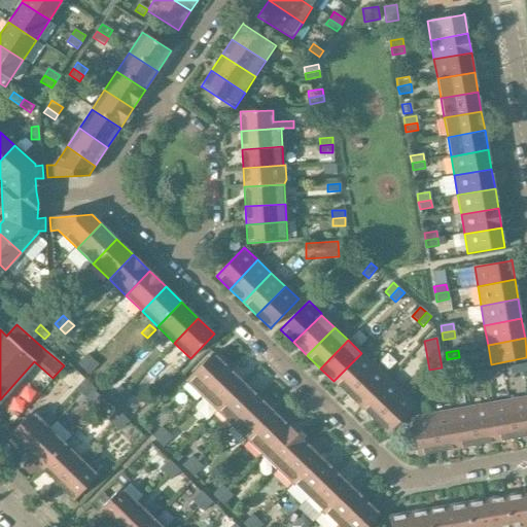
[(213,353),(186,381),(202,396),(229,369),(213,353)]
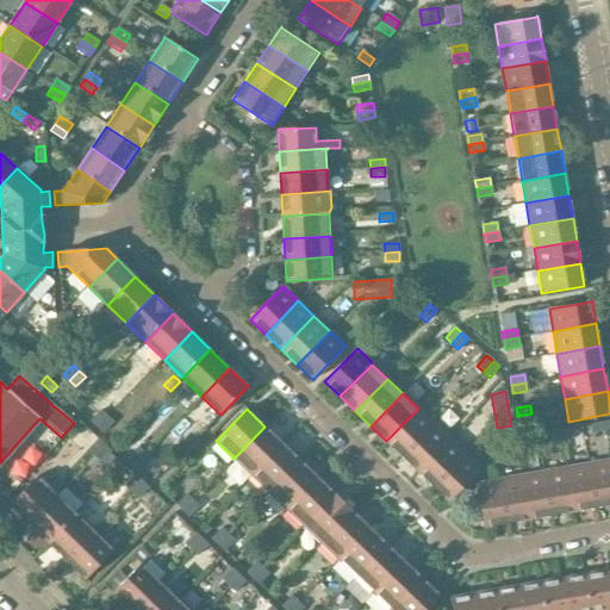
[(418,409),(386,441),(403,456),(434,423),(418,409)]
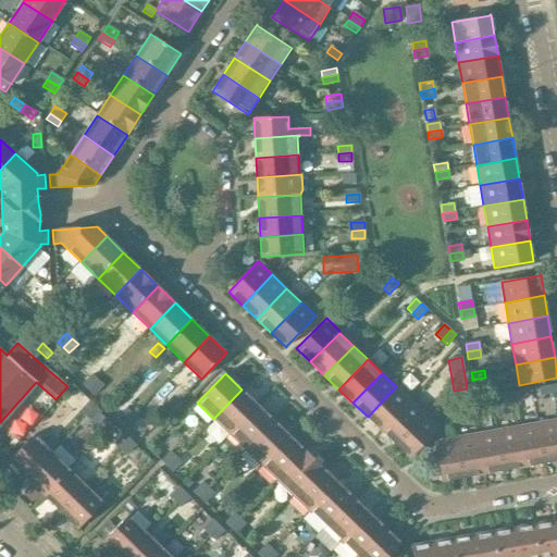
[(83,384),(88,390),(97,381),(91,375),(83,384)]
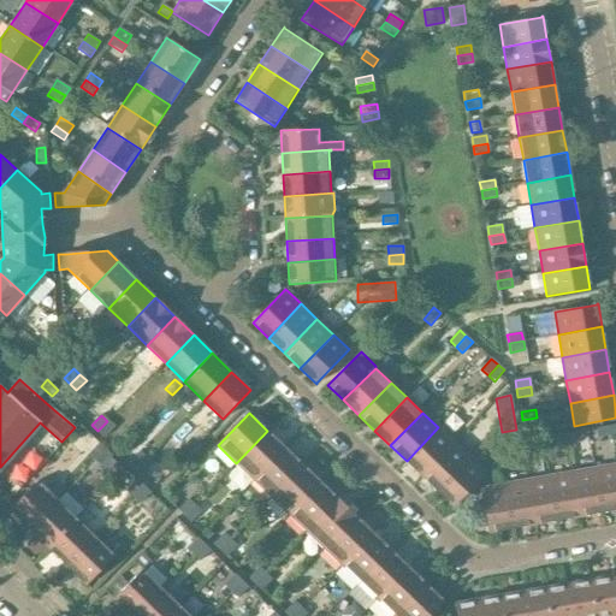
[(107,421),(98,431),(104,437),(114,427),(107,421)]
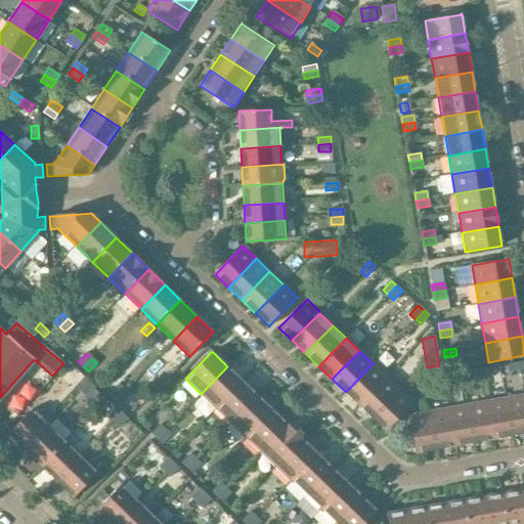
[(508,373),(520,369),(519,362),(507,364),(508,373)]
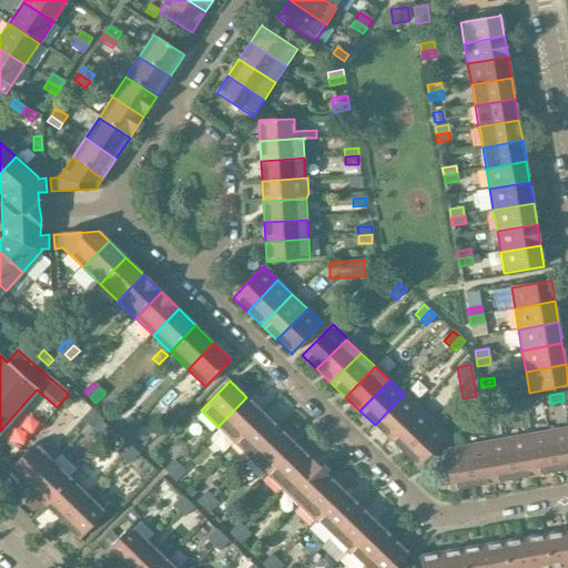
[(404,394),(375,425),(389,439),(419,408),(404,394)]
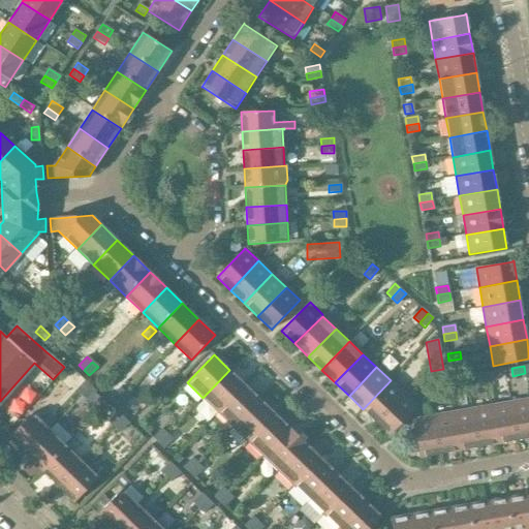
[(229,370),(203,398),(217,412),(245,384),(229,370)]
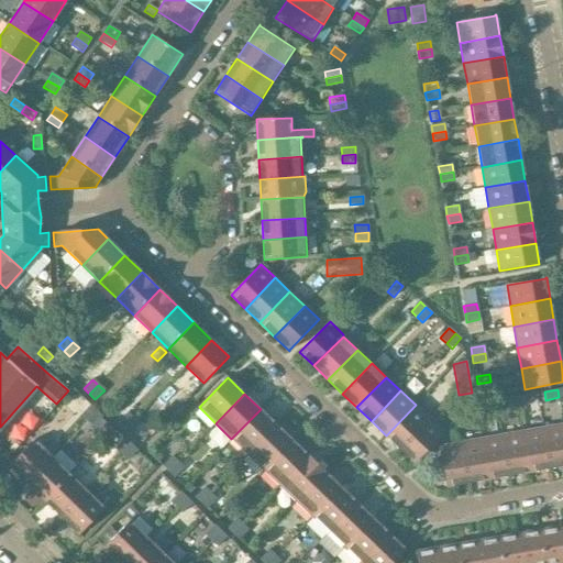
[(529,395),(516,397),(518,405),(530,403),(529,395)]
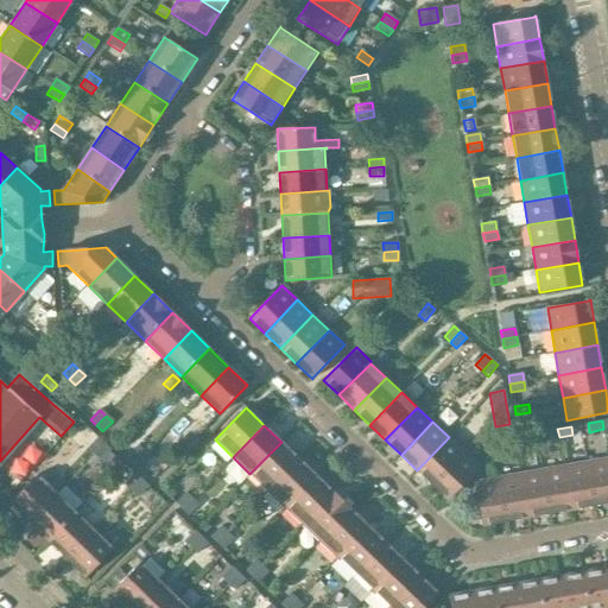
[(545,439),(559,437),(557,429),(543,431),(545,439)]
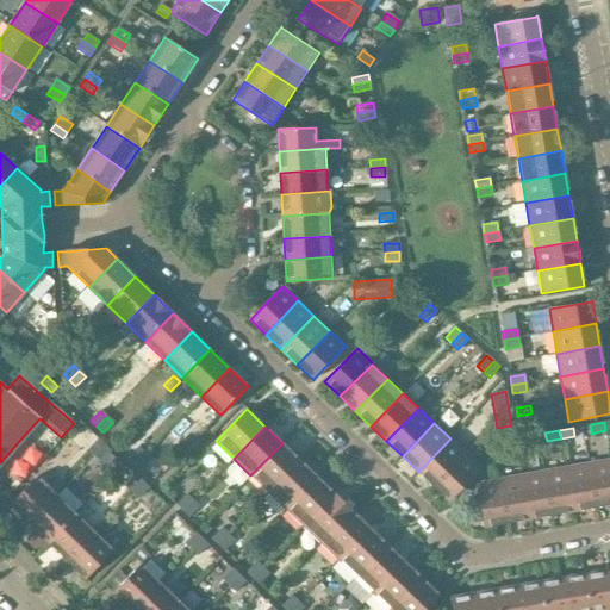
[(539,443),(537,434),(523,436),(524,446),(539,443)]
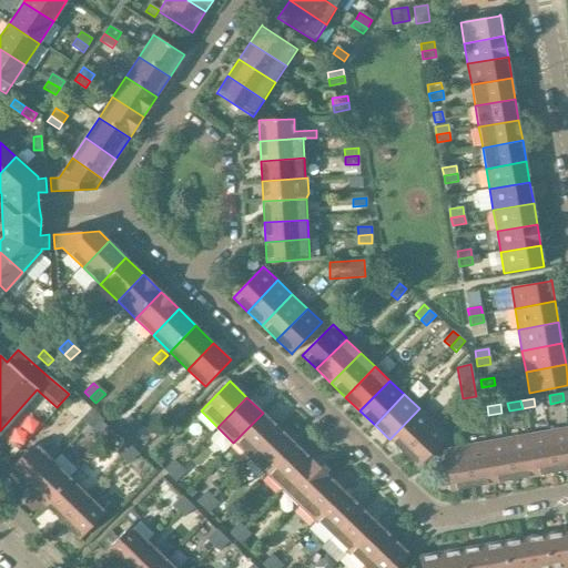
[(419,408),(389,439),(404,454),(434,422),(419,408)]
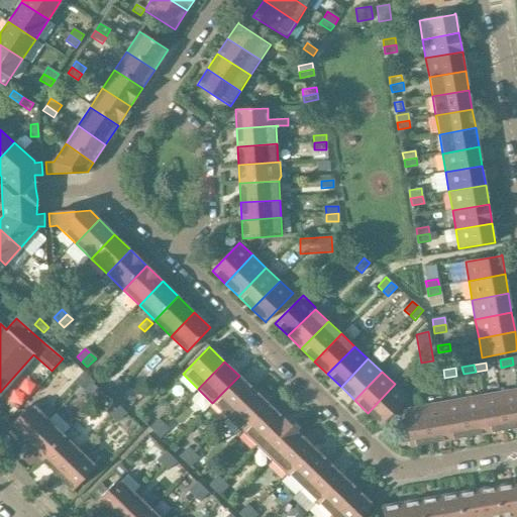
[(75,382),(80,387),(88,378),(83,373),(75,382)]
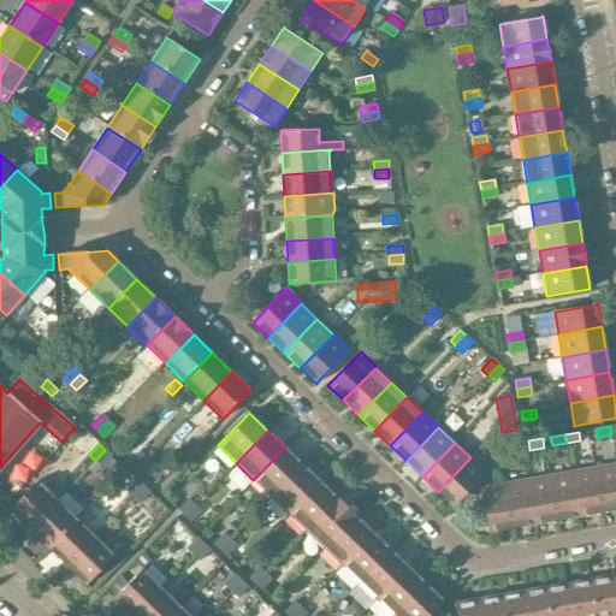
[(285,448),(253,480),(262,489),(271,497),(302,465),(294,456),(285,448)]
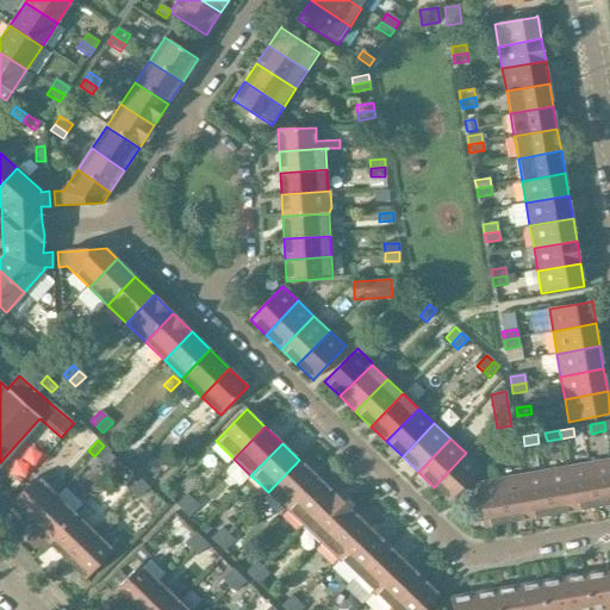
[(104,446),(94,456),(100,462),(111,452),(104,446)]
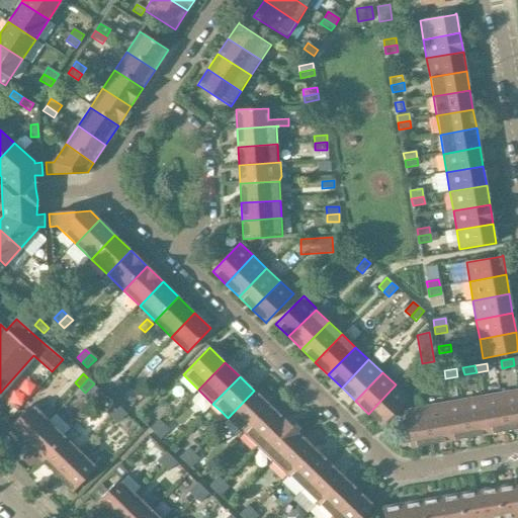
[(108,389),(113,394),(122,385),(117,379),(108,389)]
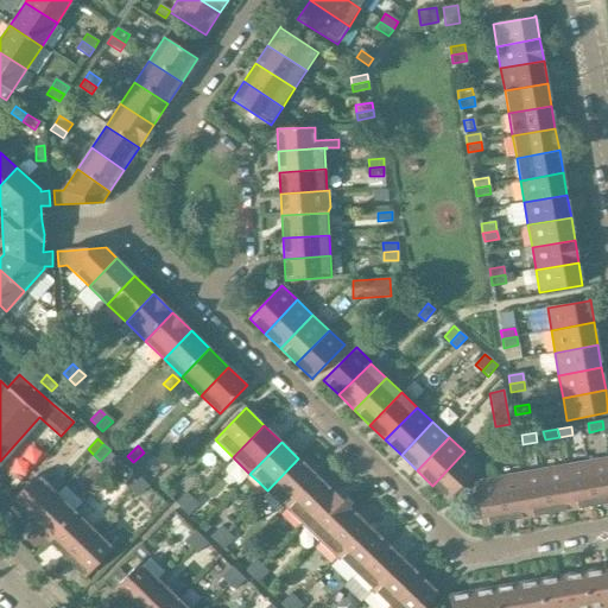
[(464,451),(432,486),(448,500),(449,500),(448,499),(480,467),(464,451)]
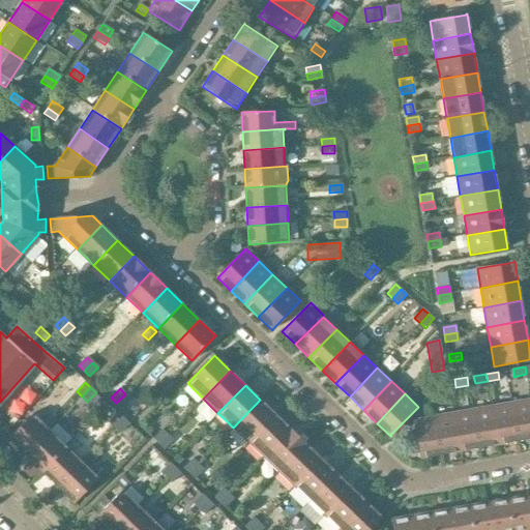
[(125,394),(116,403),(122,408),(130,400),(125,394)]
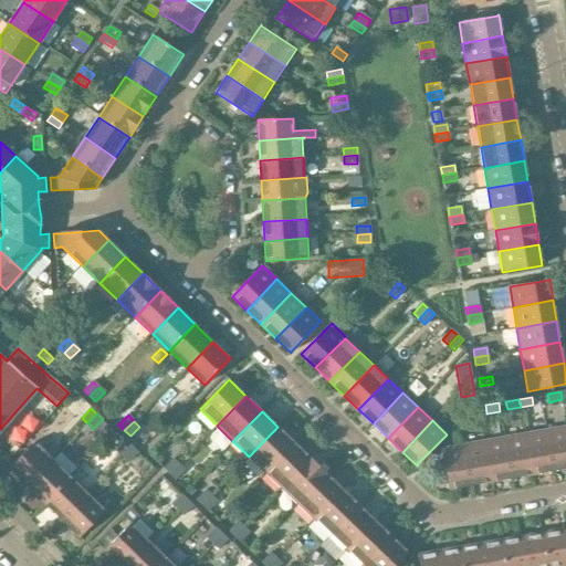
[(565,426),(546,430),(553,470),(565,468),(565,426)]
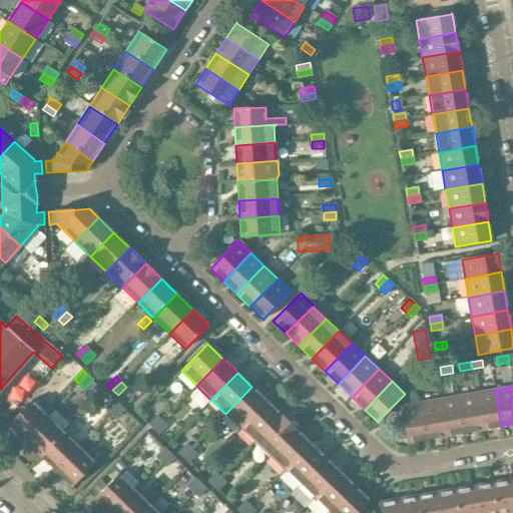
[(251,387),(225,414),(231,419),(240,428),(267,401),(258,392),(251,387)]
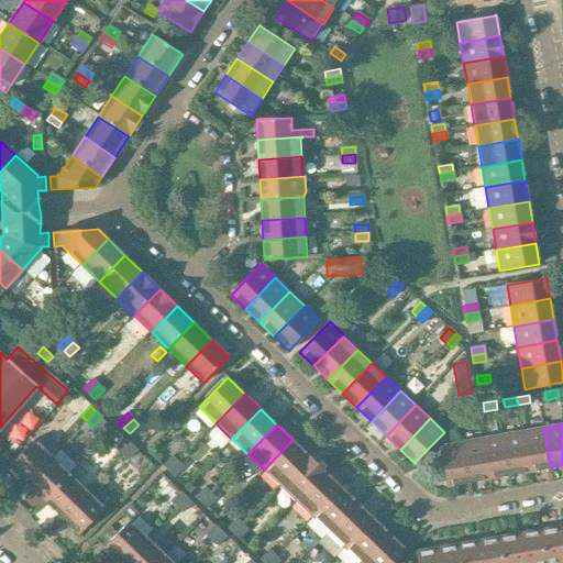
[(543,428),(522,431),(529,472),(550,467),(543,428)]
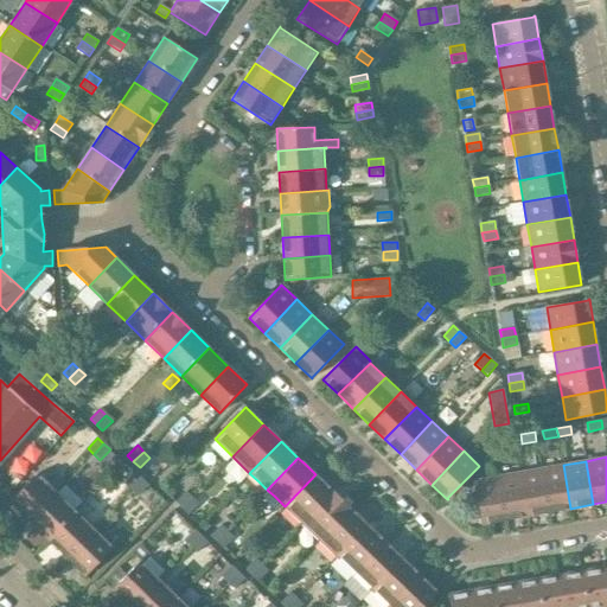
[(563,465),(541,470),(548,512),(570,509),(563,465)]
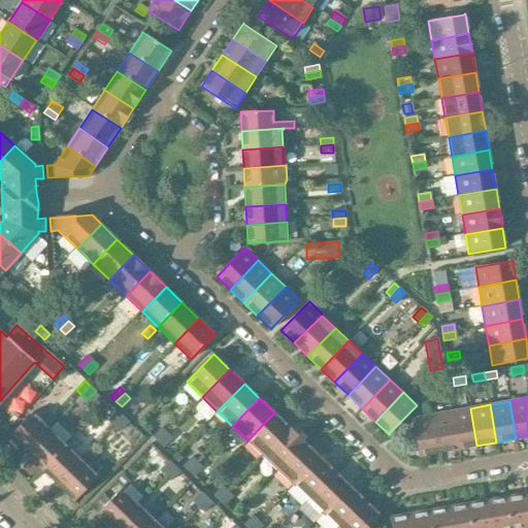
[(35,415),(48,427),(57,418),(43,405),(35,415)]
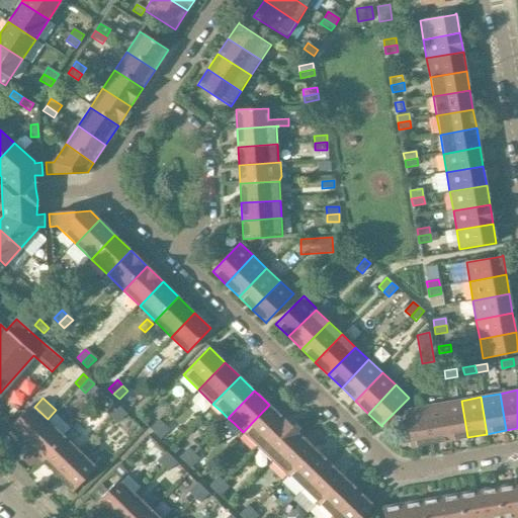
[(461,401),(442,404),(448,440),(467,437),(461,401)]
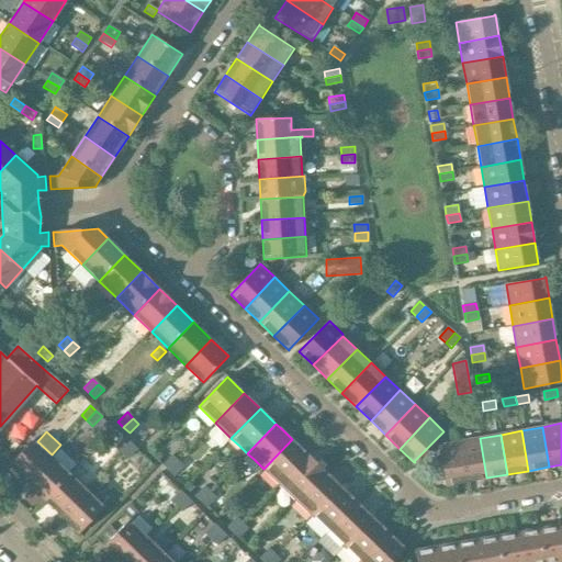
[(116,448),(122,453),(131,444),(125,438),(116,448)]
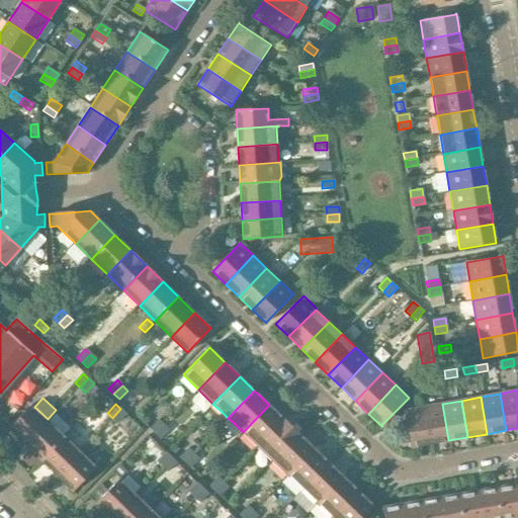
[(442,404),(423,408),(429,444),(448,440),(442,404)]
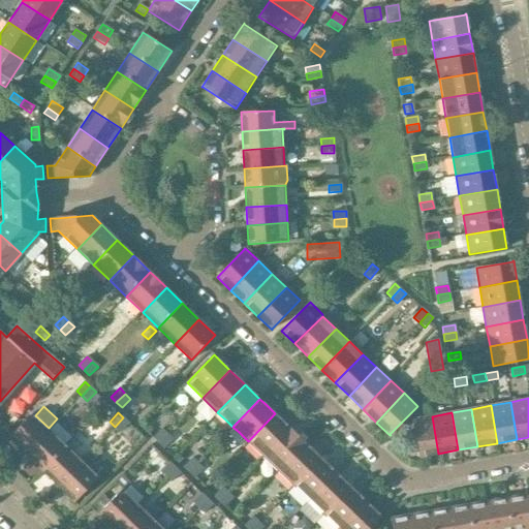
[(7,438),(25,454),(49,430),(32,413),(31,414),(8,437),(7,438)]
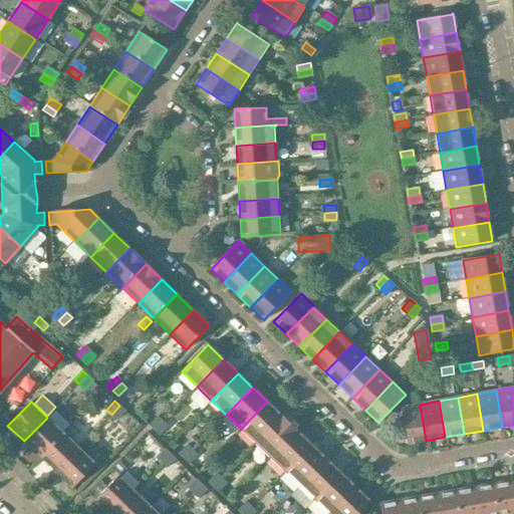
[(267,402),(241,429),(255,443),(282,416),(281,415),(281,416),(267,402)]
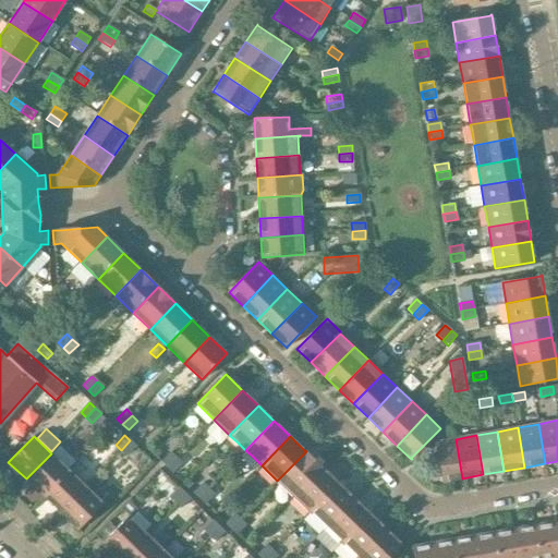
[(441,482),(462,478),(456,439),(435,443),(443,481),(441,481),(441,482)]
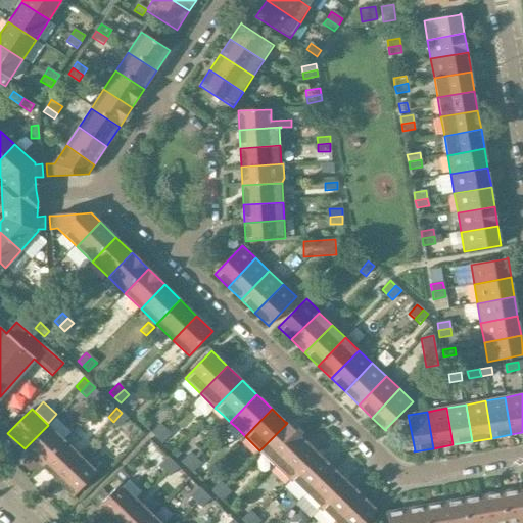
[(122,413),(113,422),(119,427),(128,418),(122,413)]
